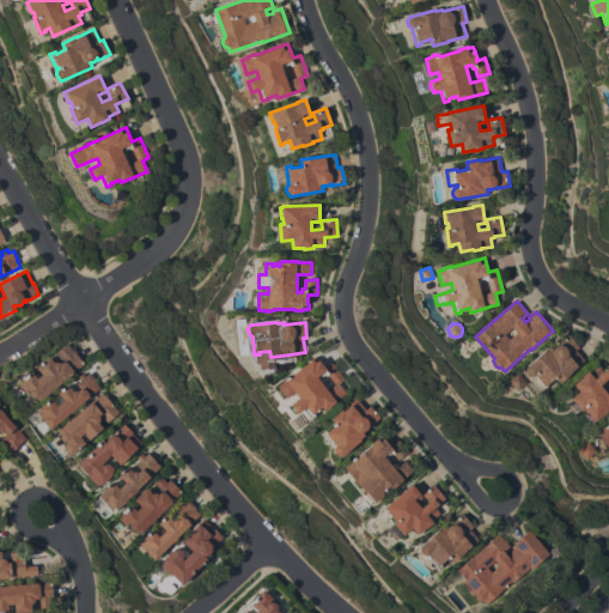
[(527,366),(546,350),(547,351),(552,347),(553,349),(570,334),(580,347),(577,350),(585,360),(573,370),(574,371),(560,383),(555,378),(546,387),(535,375),(534,376),(531,376),(529,375),(527,374),(525,371),(525,369),(527,366)]
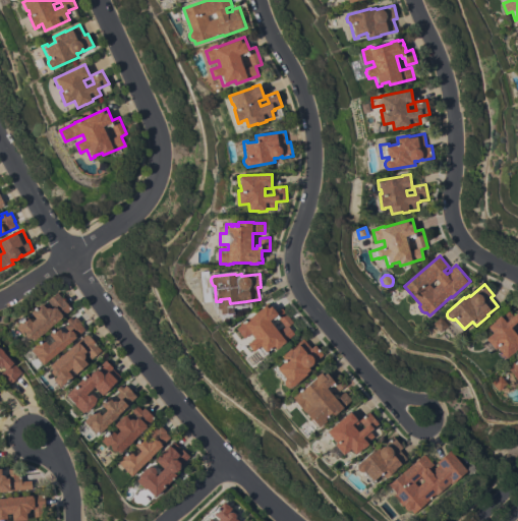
[(25,333),(24,331),(22,333),(16,327),(19,325),(18,324),(27,315),(33,322),(37,317),(32,311),(43,302),(47,308),(49,307),(50,307),(51,307),(52,308),(54,307),(48,300),(59,292),(72,308),(48,330),(44,334),(44,333),(35,341),(32,338),(30,338),(29,337),(26,336),(25,335),(25,333)]
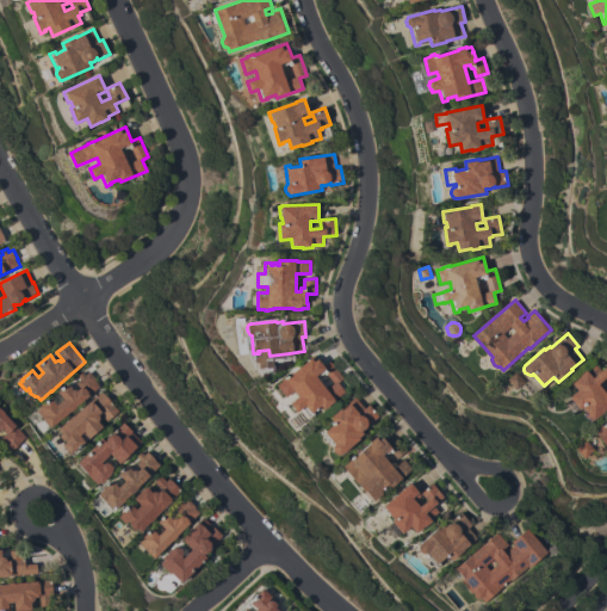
[(346,392),(335,400),(336,400),(324,409),(321,407),(315,412),(316,414),(311,418),(303,407),(298,412),(291,403),(299,396),(295,390),(287,396),(278,384),(283,381),(282,380),(289,375),(289,376),(316,355),(324,366),(332,360),(345,378),(339,383),(346,392)]
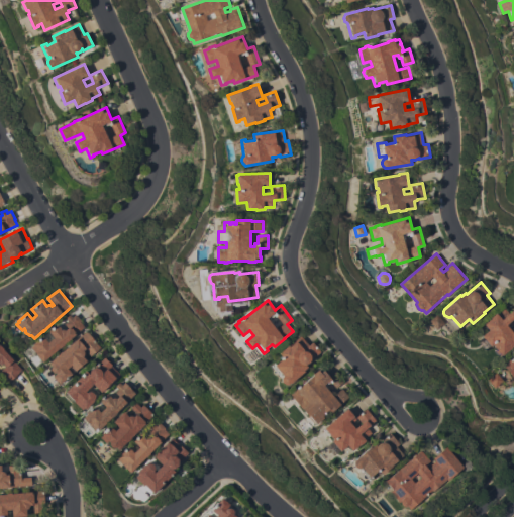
[(483,336),(490,329),(485,324),(492,318),(491,317),(497,312),(498,314),(506,308),(510,313),(513,309),(513,319),(507,324),(511,329),(513,327),(513,346),(502,355),(493,345),(492,346),(483,336)]
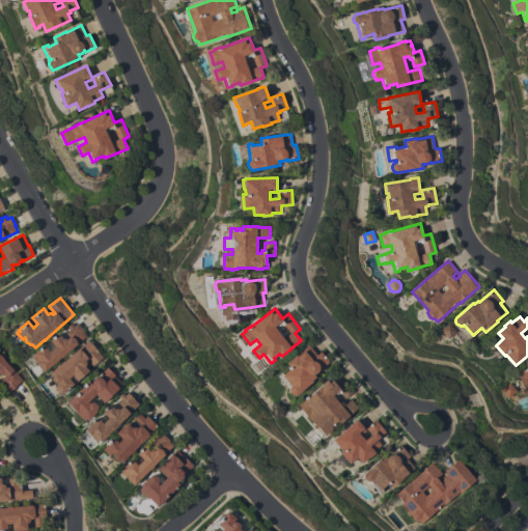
[(67,339),(71,337),(67,333),(71,330),(68,327),(73,323),(75,326),(79,323),(84,329),(83,329),(88,335),(66,354),(66,355),(62,358),(61,358),(45,371),(32,357),(35,355),(34,355),(45,345),(50,352),(56,346),(51,340),(59,333),(61,335),(64,337),(63,338),(64,338),(65,338),(66,338),(67,339)]
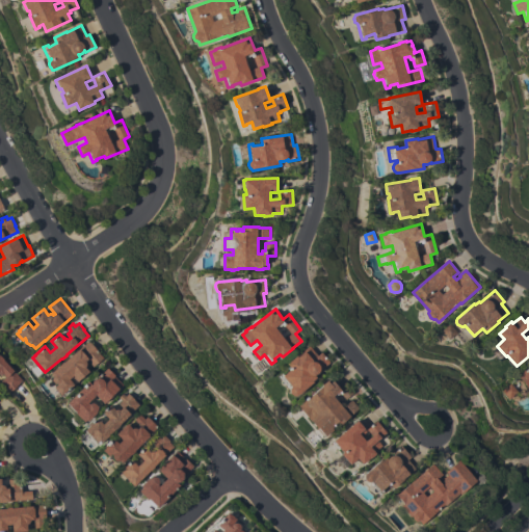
[(450,323),(458,331),(450,339),(442,330),(450,323)]
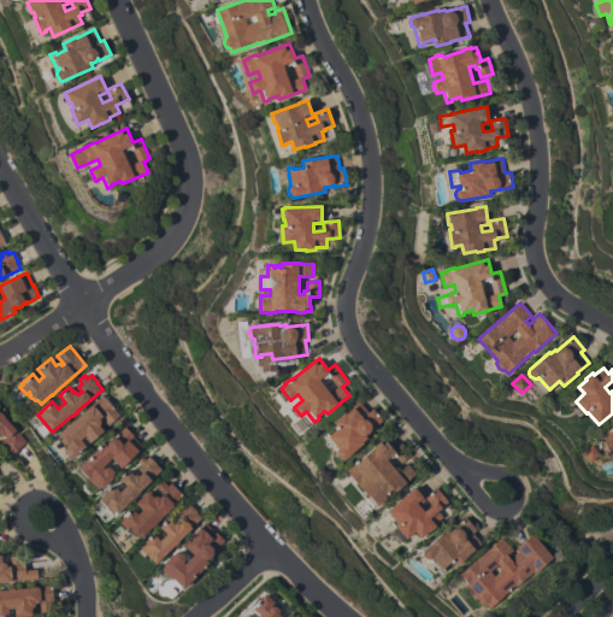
[(100,425),(105,430),(93,441),(93,442),(87,447),(86,447),(72,458),(64,448),(68,446),(68,445),(65,445),(64,444),(63,441),(62,440),(62,438),(62,436),(59,433),(70,424),(70,423),(75,419),(105,395),(122,415),(110,425),(104,418),(101,421),(101,422),(101,423),(101,424),(100,425)]
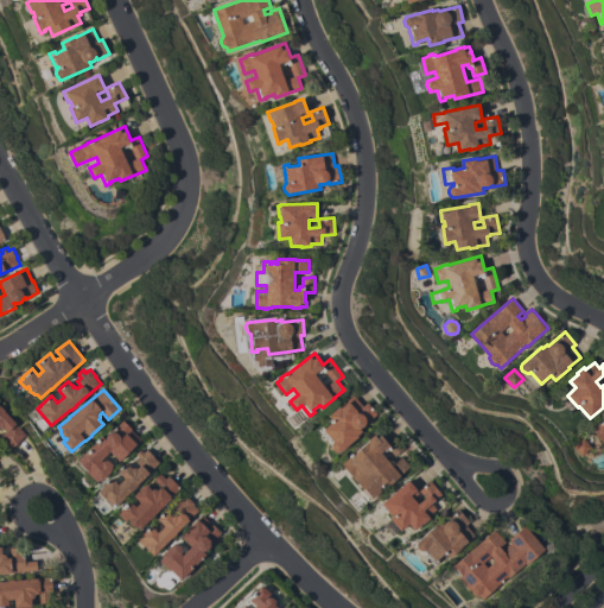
[(339,451),(338,453),(336,451),(334,450),(332,449),(331,447),(331,444),(320,430),(324,426),(325,428),(334,420),(329,416),(341,406),(355,394),(364,405),(368,401),(379,413),(368,423),(367,422),(366,424),(364,426),(362,428),(360,428),(363,432),(339,451)]
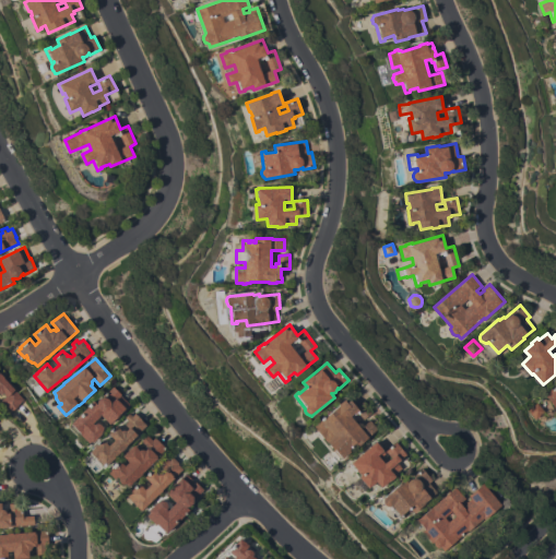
[(4,393),(3,393),(1,393),(0,393),(0,372),(1,372),(6,377),(4,378),(25,400),(13,411),(11,408),(9,411),(4,406),(7,404),(2,400),(7,395),(4,393)]
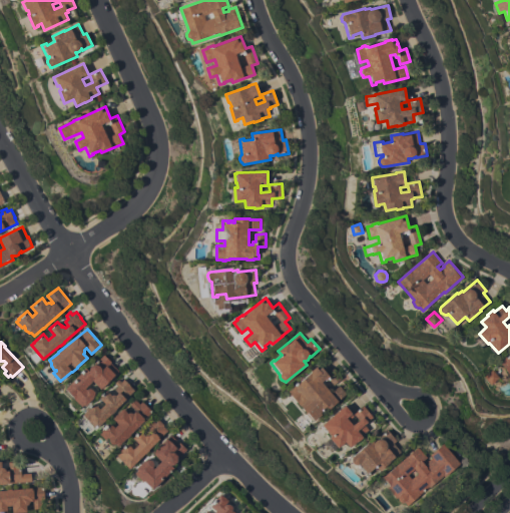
[(94,364),(105,354),(112,362),(112,363),(120,371),(101,389),(93,381),(85,388),(86,389),(88,389),(90,388),(92,389),(93,390),(94,391),(95,393),(95,395),(94,397),(85,406),(84,405),(82,407),(74,399),(75,398),(65,389),(82,372),(81,372),(86,368),(89,371),(90,369),(91,367),(92,365),(94,364)]
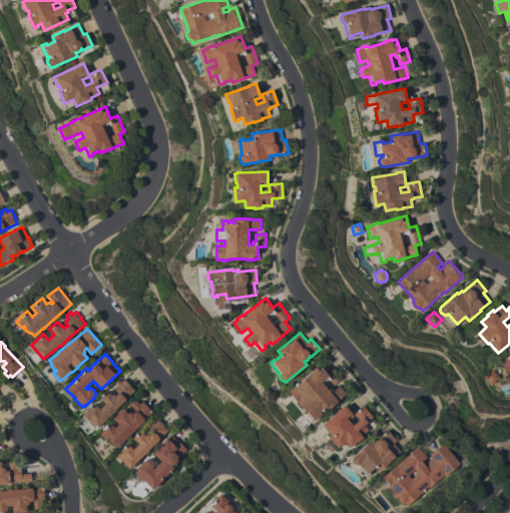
[(501,363),(505,360),(504,359),(507,357),(508,357),(509,356),(509,373),(501,363)]
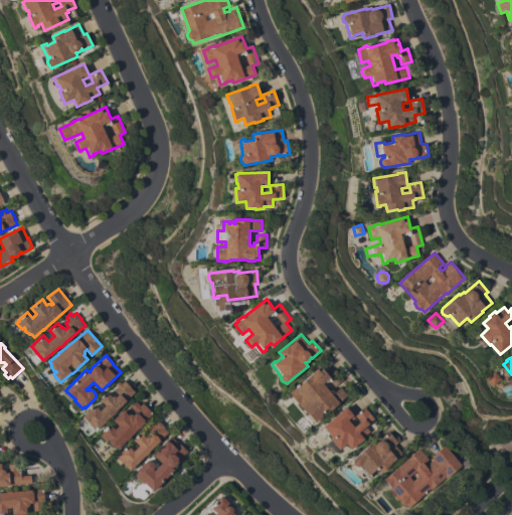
[(335,370),(344,379),(336,386),(331,381),(329,382),(327,380),(323,383),(333,394),(342,386),(349,395),(330,411),(328,408),(322,413),(323,415),(315,423),(307,414),(308,413),(290,392),(295,389),(294,387),(300,382),(301,383),(313,373),(312,372),(318,367),(319,368),(322,365),(325,369),(325,370),(329,375),(335,370)]
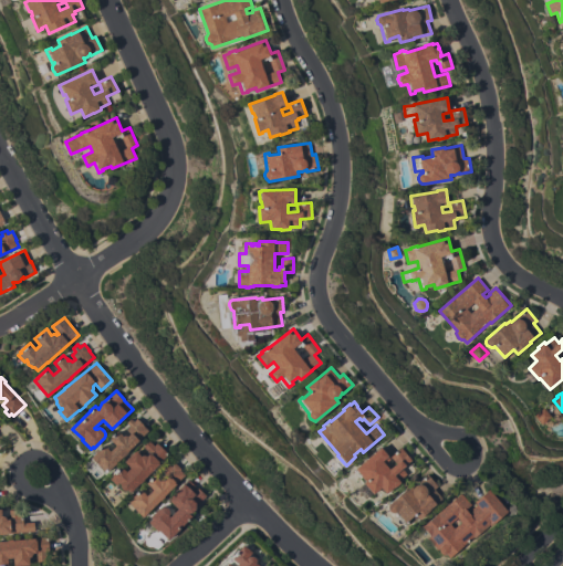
[(544,407),(552,417),(542,423),(535,415),(544,407)]
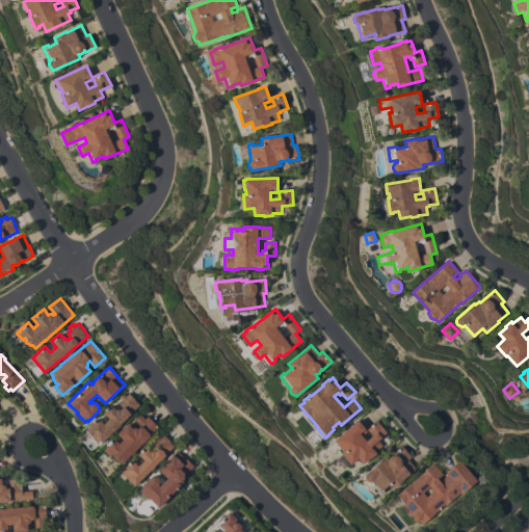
[(116,409),(117,409),(118,409),(120,409),(121,409),(123,407),(120,403),(123,400),(121,397),(124,393),(127,396),(130,393),(136,399),(135,399),(140,404),(121,424),(121,425),(117,428),(116,428),(101,445),(86,430),(99,418),(104,424),(109,419),(104,413),(111,405),(116,409)]
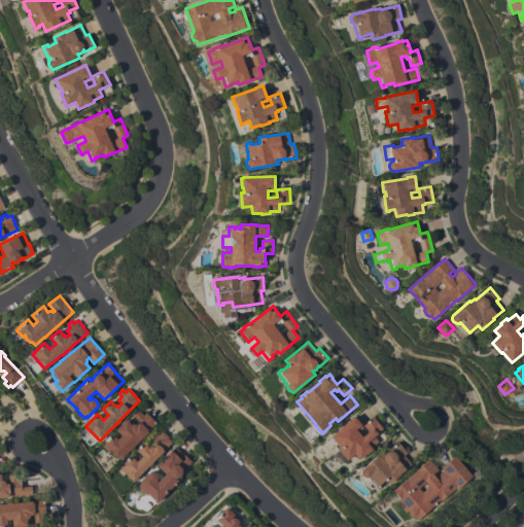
[(112,451),(111,450),(108,452),(103,446),(105,444),(104,443),(113,433),(118,438),(121,435),(116,429),(127,419),(132,424),(133,424),(135,423),(136,423),(137,424),(140,422),(134,416),(140,410),(144,415),(147,412),(158,423),(134,446),(135,447),(131,451),(130,451),(121,458),(119,456),(117,456),(116,456),(114,455),(113,454),(112,453),(112,451)]
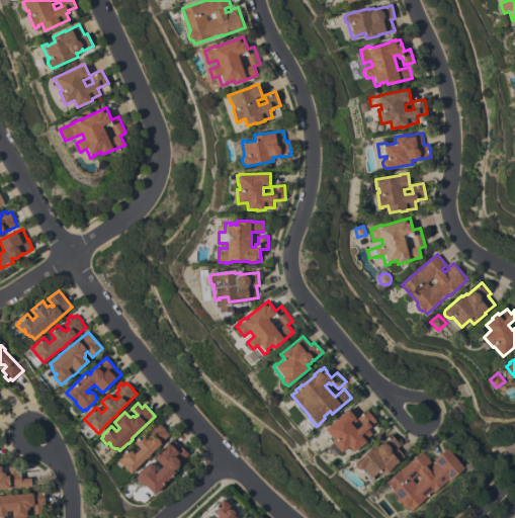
[(368,410),(377,421),(368,428),(373,434),(366,440),(367,441),(361,446),(361,445),(353,451),(349,446),(342,452),(333,441),(335,440),(332,436),(330,438),(324,431),(326,429),(325,428),(349,409),(358,420),(353,424),(357,429),(363,424),(358,418),(368,410)]
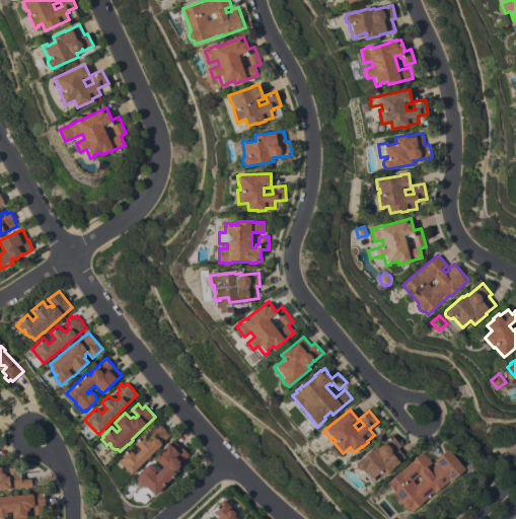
[(151,440),(154,438),(150,434),(153,431),(150,428),(154,424),(157,427),(160,424),(166,430),(166,431),(170,435),(151,454),(152,455),(148,459),(147,458),(132,474),(118,460),(130,448),(135,454),(141,449),(135,443),(142,435),(147,440),(148,440),(149,440),(150,440),(151,440)]
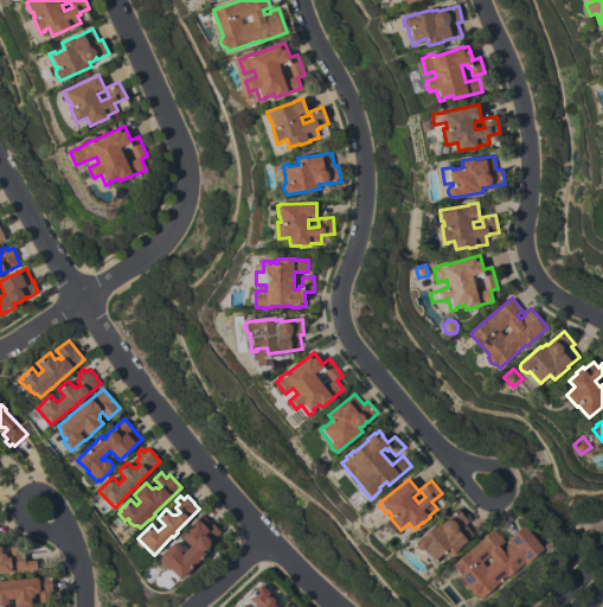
[(417,540),(436,524),(437,525),(442,521),(443,522),(460,509),(469,522),(466,524),(475,535),(463,544),(464,545),(450,557),(446,551),(437,558),(438,561),(435,564),(423,549),(421,549),(418,548),(417,547),(416,544),(416,542),(417,540)]
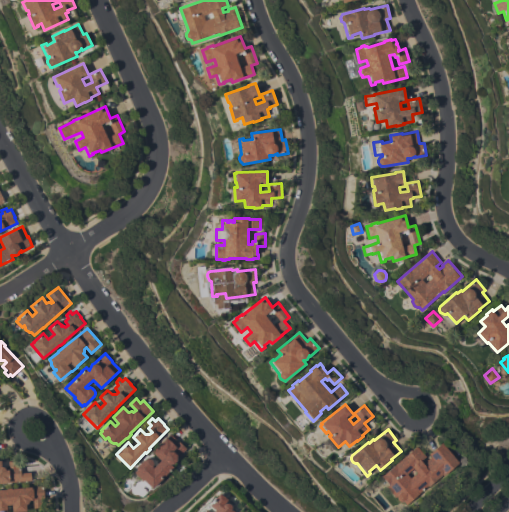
[(153,466),(154,467),(161,460),(153,451),(171,433),(179,441),(180,441),(187,449),(181,454),(182,455),(180,458),(178,456),(178,460),(174,464),(171,464),(174,467),(153,488),(144,479),(143,480),(135,472),(138,469),(136,468),(145,458),(146,459),(147,458),(149,458),(151,459),(152,460),(153,461),(154,463),(154,465),(153,466)]
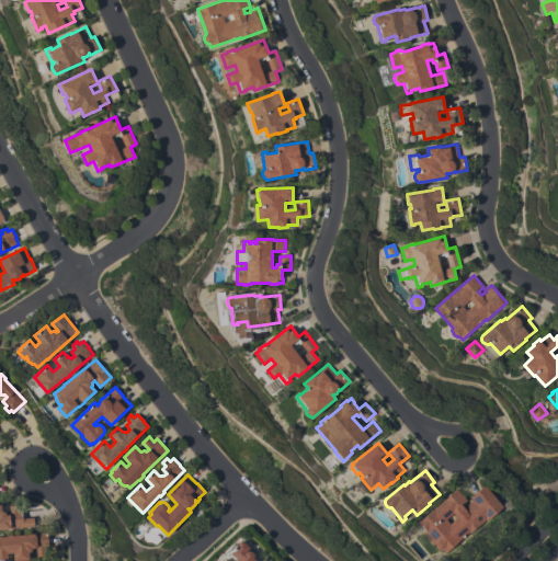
[(435,545),(424,533),(428,530),(419,522),(458,489),(468,500),(463,504),(466,508),(469,505),(469,504),(474,500),(471,497),(486,484),(504,506),(487,521),(487,519),(470,533),(470,531),(460,540),(460,541),(446,552),(443,549),(441,550),(440,549),(437,548),(436,547),(435,545)]
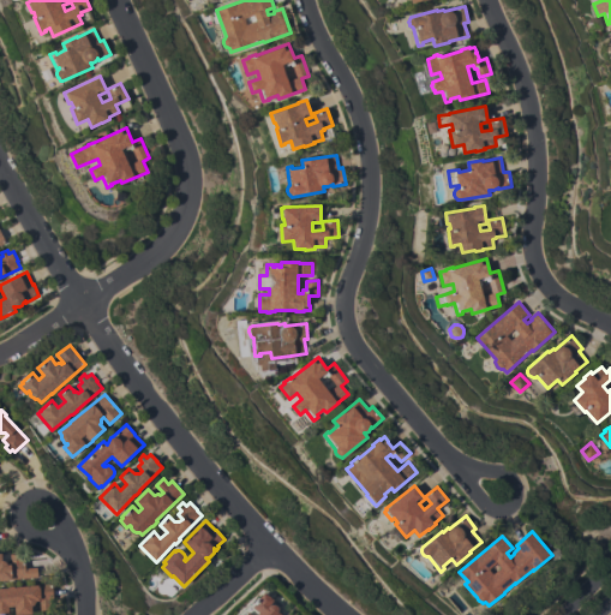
[(0,553),(3,553),(3,560),(5,560),(6,561),(7,562),(7,565),(12,563),(11,554),(25,553),(28,578),(0,580),(0,553)]
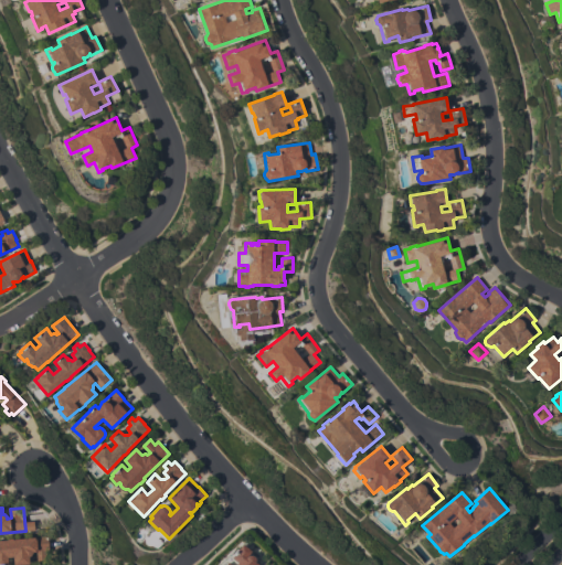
[(0,564),(0,540),(9,540),(8,539),(13,539),(49,536),(50,552),(46,552),(48,560),(39,561),(38,553),(33,553),(32,554),(31,555),(30,556),(31,564),(14,564),(14,556),(8,557),(9,564),(0,564)]
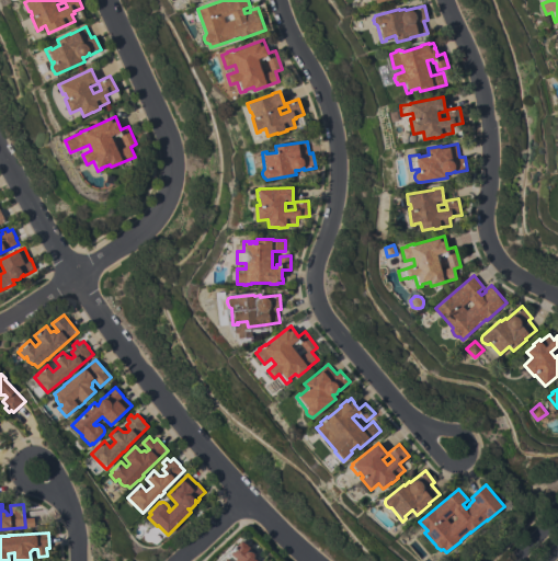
[(225,560),(228,558),(231,560),(235,560),(237,559),(231,553),(242,540),(251,547),(248,551),(249,551),(250,551),(252,551),(253,552),(254,553),(255,554),(255,557),(255,558),(258,560),(257,560),(225,560)]
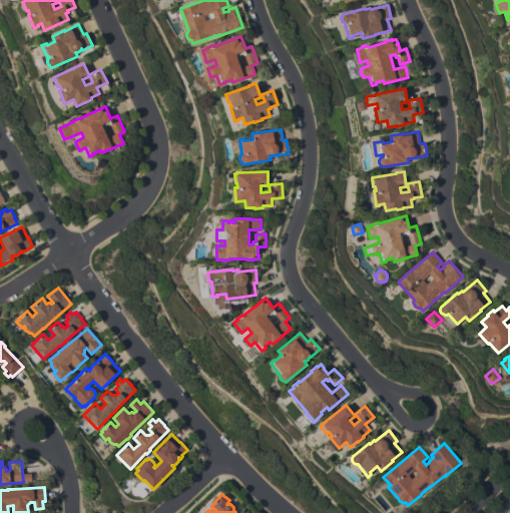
All buildings are outlined.
